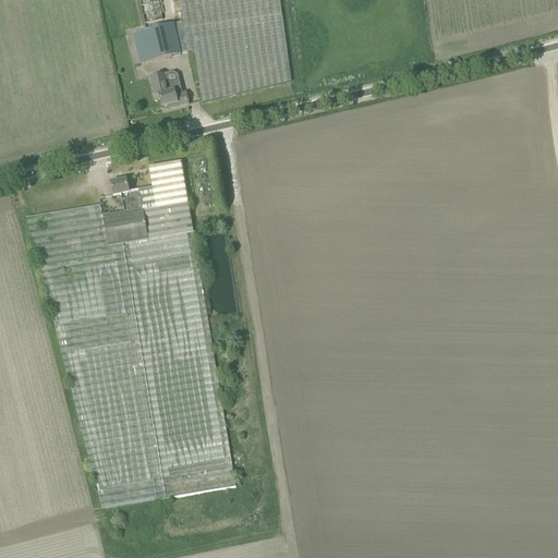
[(180,0),(183,24),(173,26),(180,55),(194,52),(202,104),(291,83),(279,0),(180,0)]
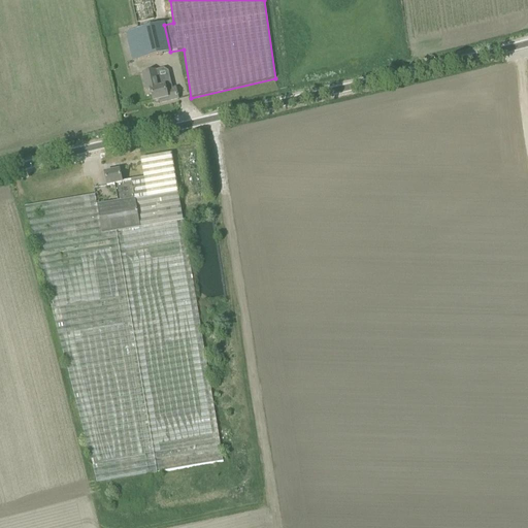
[(138,31),(126,34),(132,62),(171,53),(170,52),(164,25),(155,27),(138,31)]
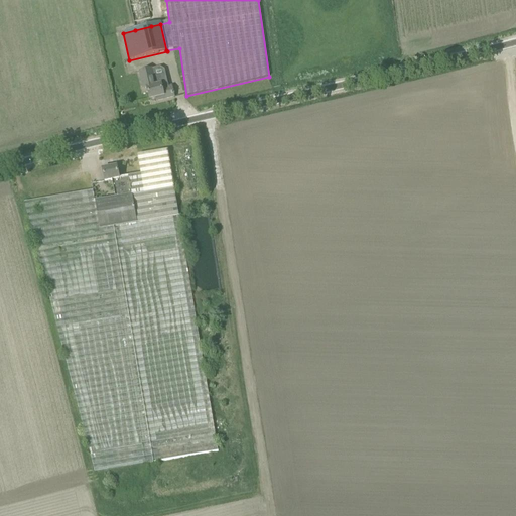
[(146,89),(149,101),(155,99),(156,102),(174,98),(171,87),(168,88),(165,74),(153,77),(151,70),(139,73),(143,90),(146,89)]
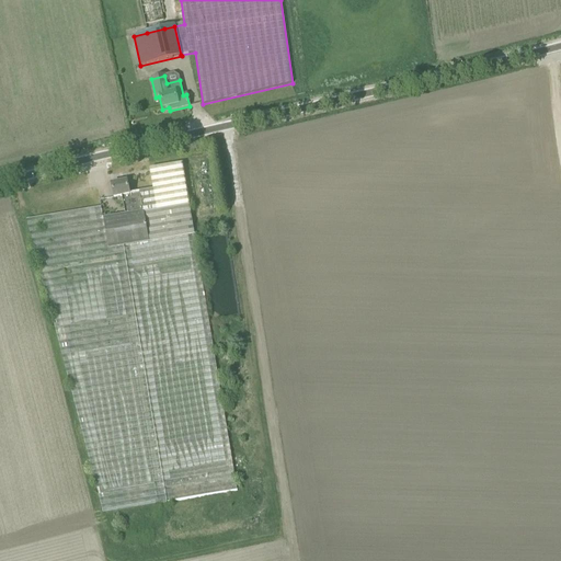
[(153,191),(139,193),(144,213),(144,215),(190,207),(182,163),(149,170),(153,191)]
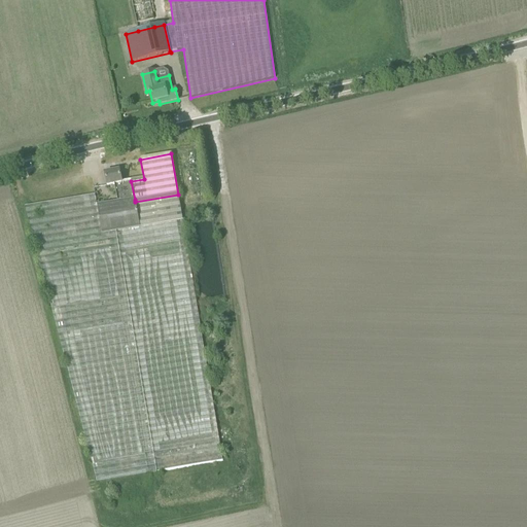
[(117,203),(135,200),(131,181),(121,183),(119,171),(104,174),(107,186),(114,185),(117,203)]
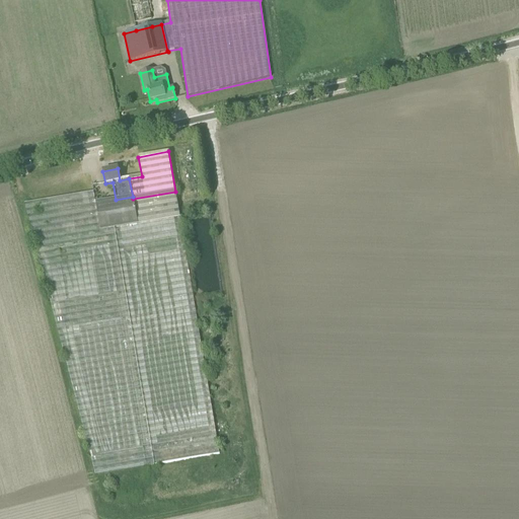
[(133,199),(137,223),(179,216),(175,192),(133,199)]
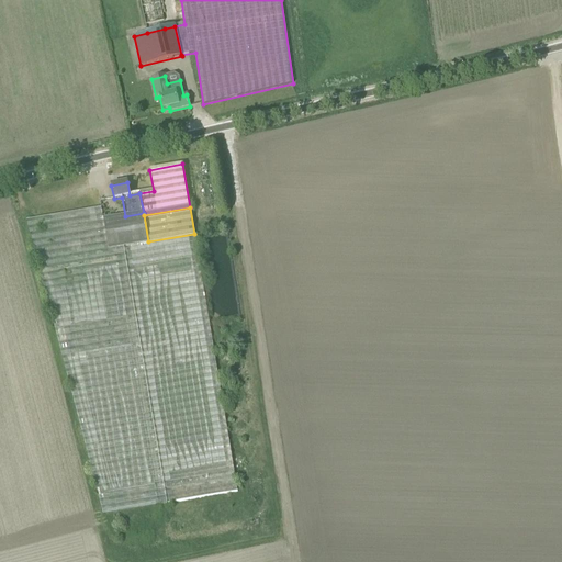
[(237,493),(194,235),(194,234),(148,242),(108,248),(103,220),(101,209),(26,221),(103,515),(237,493)]
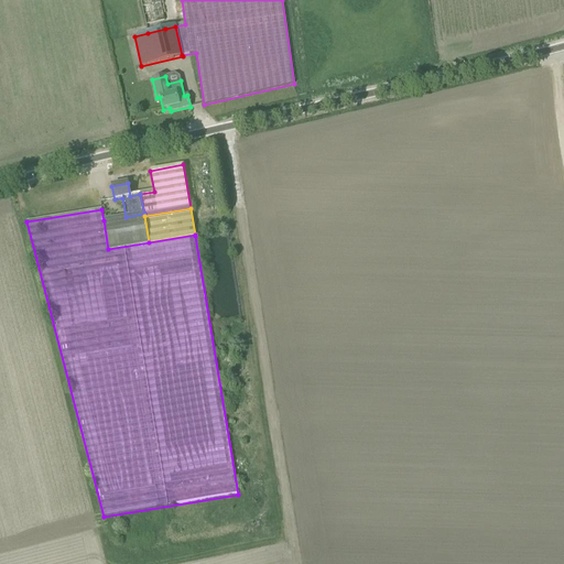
[(144,214),(126,217),(104,220),(108,249),(149,242),(144,216),(144,214)]
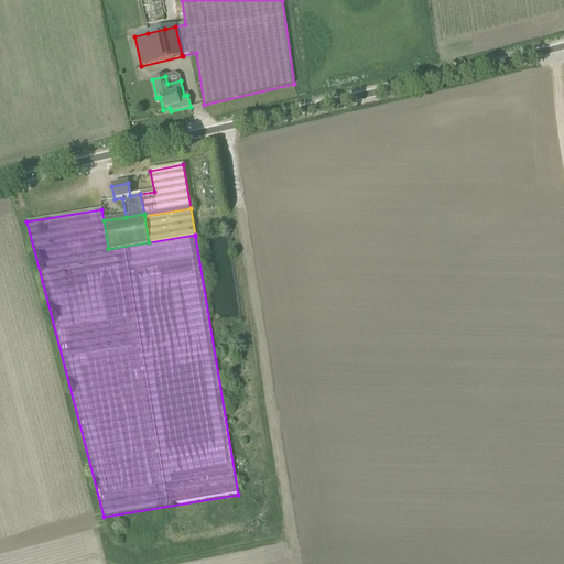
All buildings are outlined.
